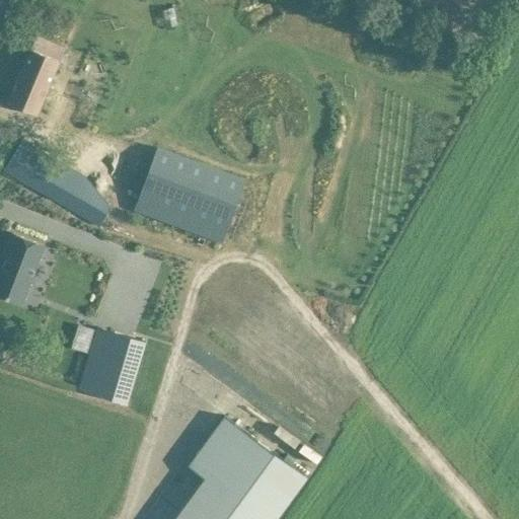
[(62,0),(62,2),(87,11),(90,0),(62,0)]
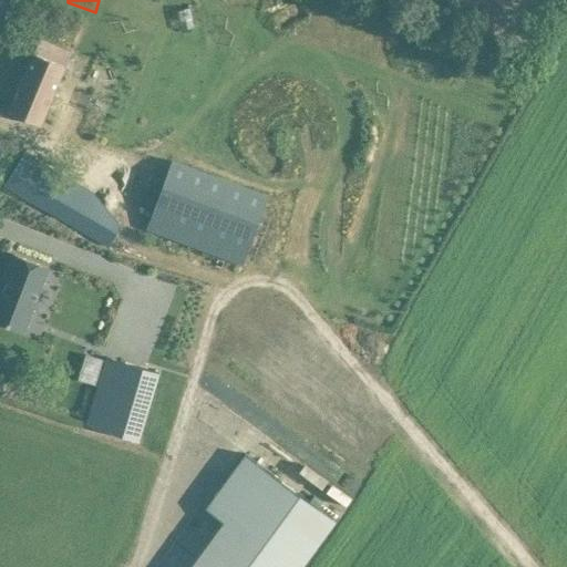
[(70,52),(61,48),(40,39),(9,113),(39,125),(70,52)]
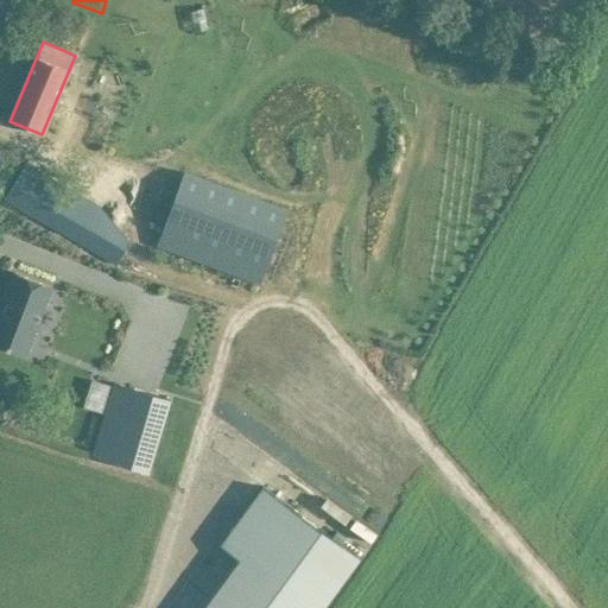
[(4,198),(24,210),(115,264),(127,244),(100,207),(25,163),(4,198)]
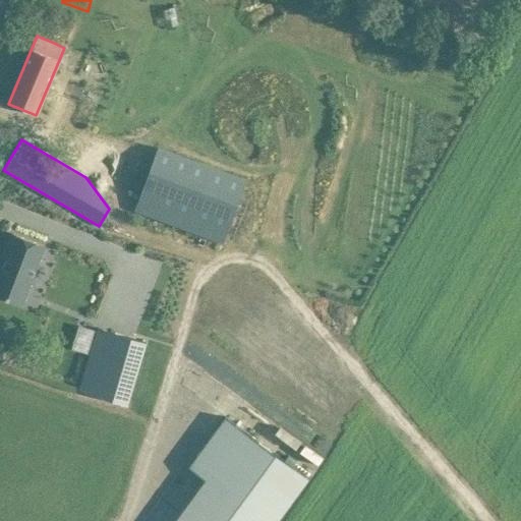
[(134,211),(223,243),(246,180),(158,148),(134,211)]
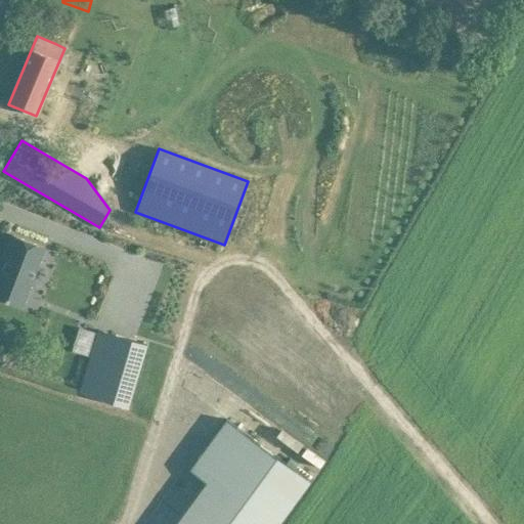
[(4,262),(0,272),(0,298),(23,307),(45,248),(12,234),(2,262),(4,262)]
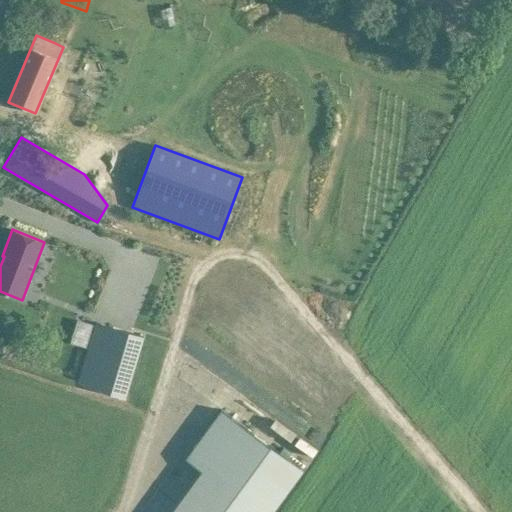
[(78,384),(124,398),(142,337),(96,323),(78,384)]
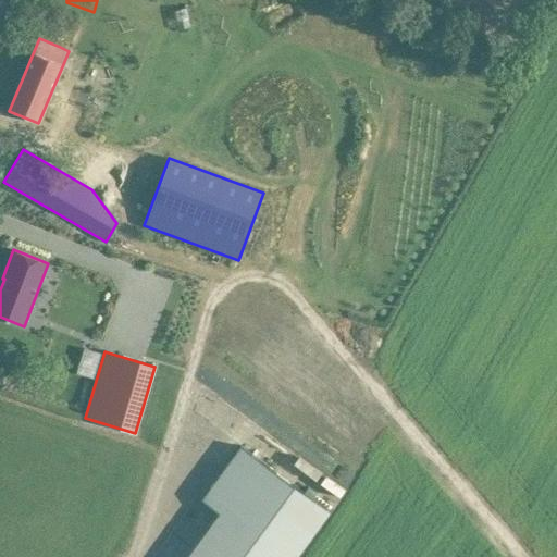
[(219,512),(186,556),(295,556),(330,510),(242,445),(201,499),(219,512)]
